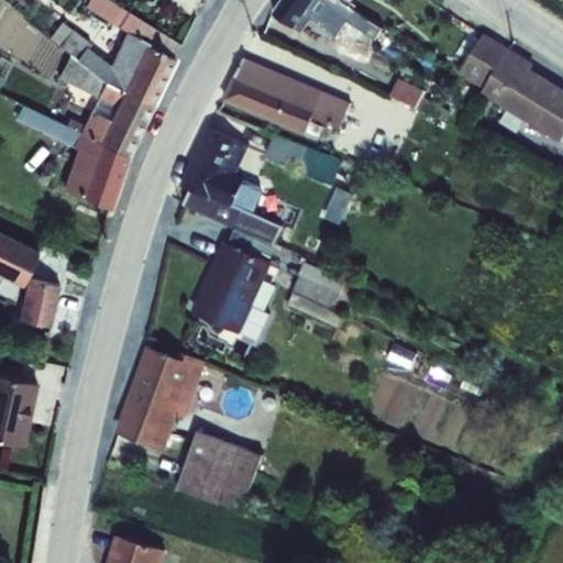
[(109,0),(90,0),(86,8),(119,28),(129,12),(109,0)]
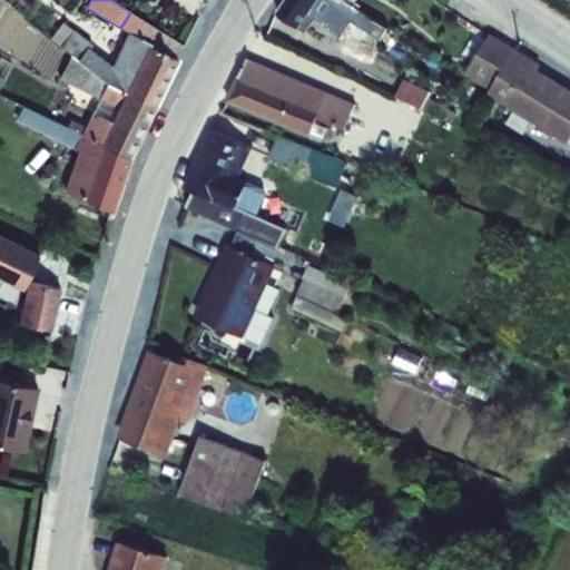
[(286,0),(278,15),(300,29),(306,33),(315,21),(372,57),(389,29),(343,0),(286,0)]
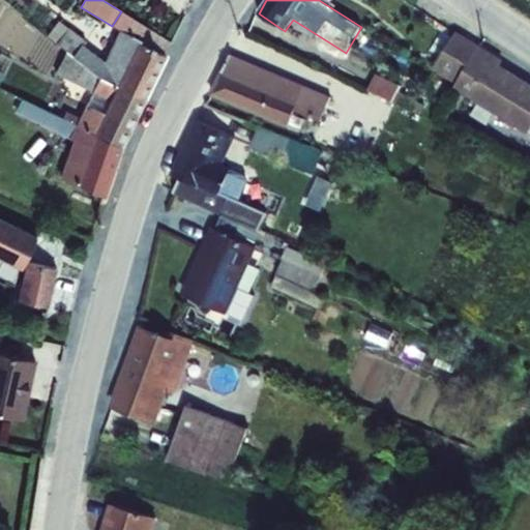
[(68,28),(56,43),(66,52),(100,78),(117,86),(143,99),(145,100),(166,57),(140,43),(142,40),(120,30),(105,64),(83,47),(86,41),(68,28)]
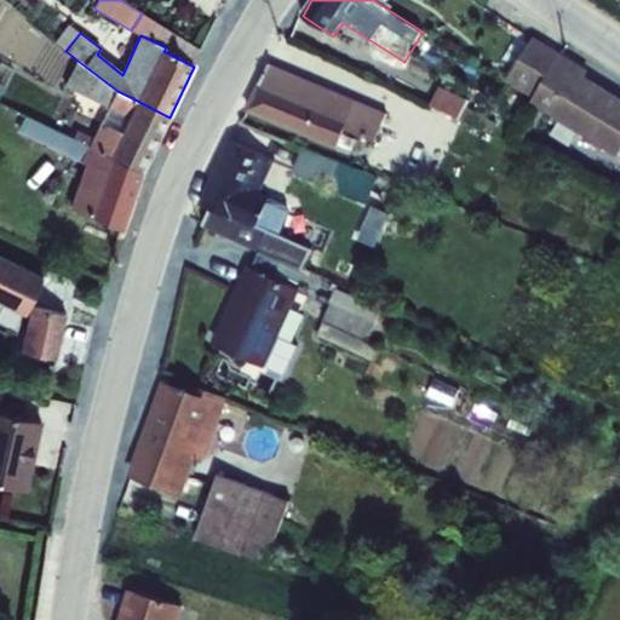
[(535,38),(506,81),(533,99),(530,103),(618,156),(619,154),(619,97),(586,76),(589,72),(535,38)]
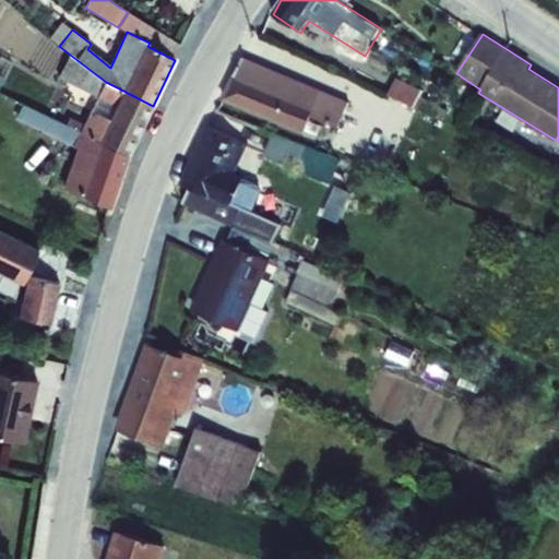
[(70,55),(58,79),(98,97),(92,110),(91,109),(84,125),(69,117),(66,125),(98,141),(128,154),(151,105),(123,91),(106,82),(70,55)]
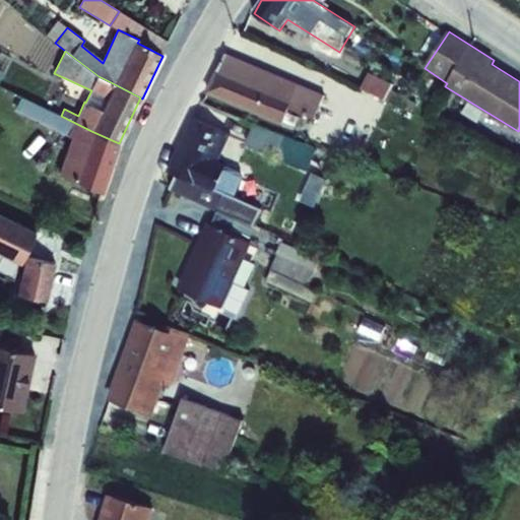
[(0,81),(11,59),(1,52),(0,53),(0,81)]
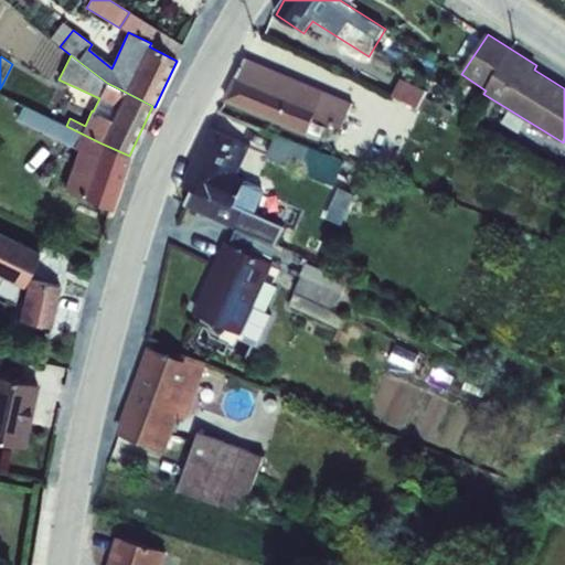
[(247,59),(225,100),(307,136),(315,117),(342,129),(334,148),(372,163),(382,139),(381,138),(382,135),(347,120),(353,104),(326,92),(247,59)]
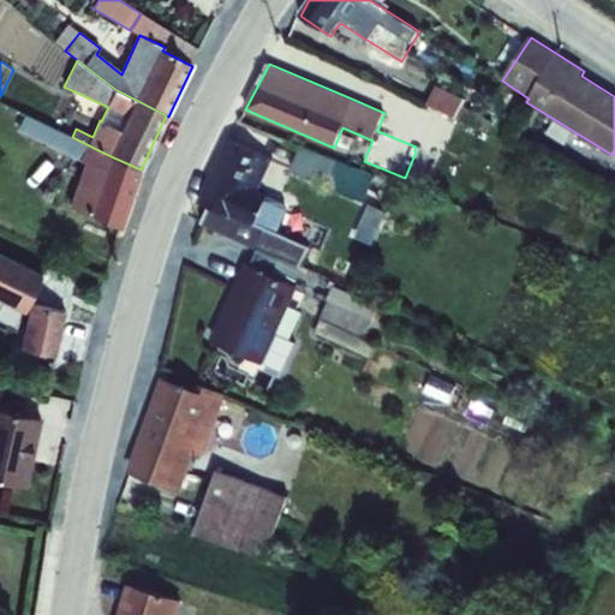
[(436,85),(428,105),(488,135),(494,121),(463,106),(465,100),(436,85)]
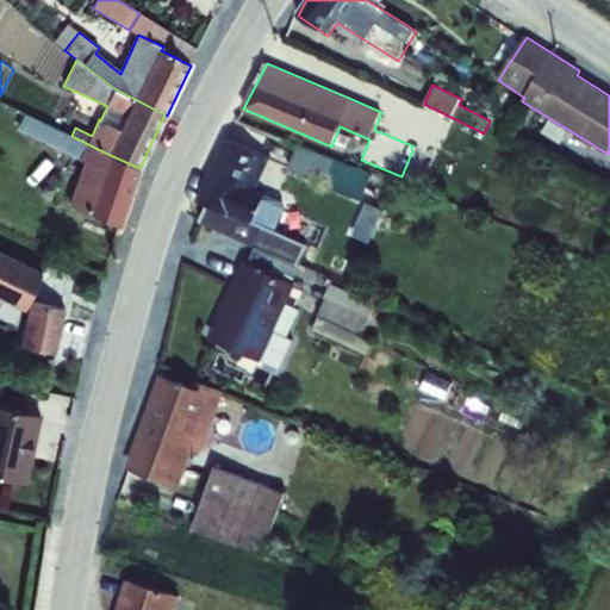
[(26,114),(19,130),(86,161),(70,203),(88,210),(88,212),(120,226),(141,169),(139,168),(107,154),(72,136),(26,114)]
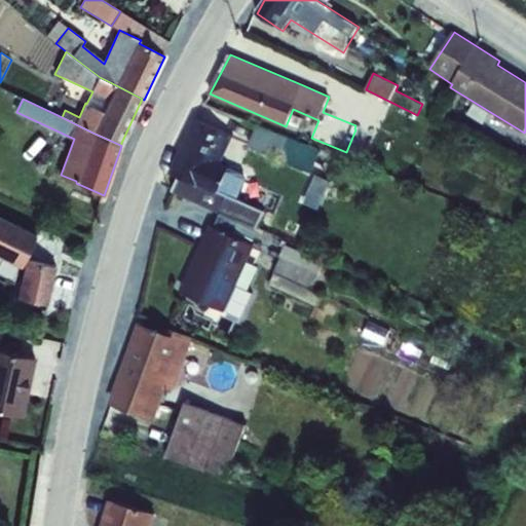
[(194,119),(171,173),(180,177),(174,192),(221,213),(247,225),(258,229),(265,213),(237,200),(248,178),(238,174),(227,168),(227,167),(221,164),(233,137),(194,119)]
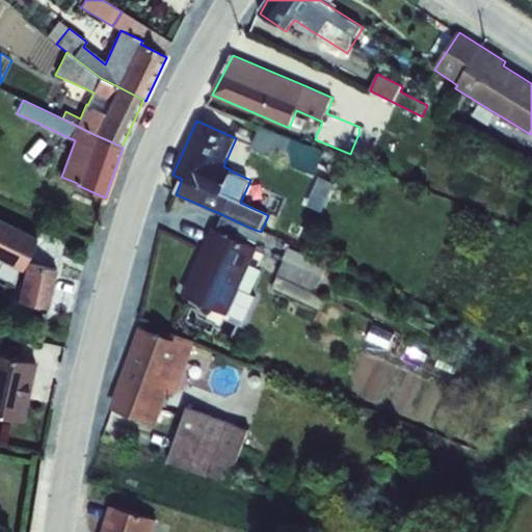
[(259,128),(251,149),(315,173),(323,152),(259,128)]
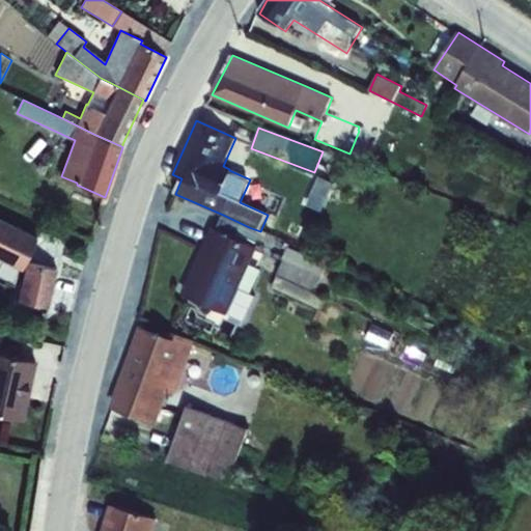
[(329,207),(335,176),(319,173),(312,204),(329,207)]
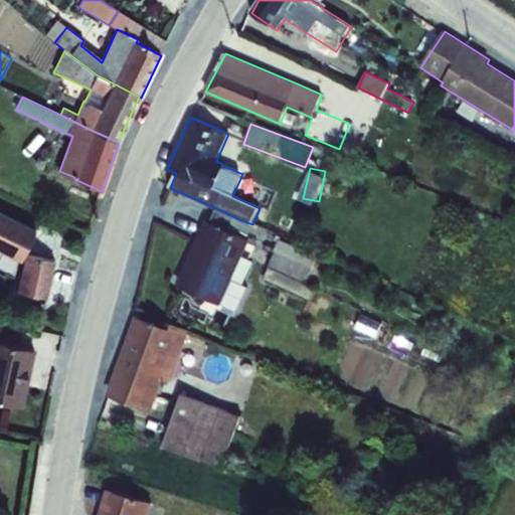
[(205,219),(176,285),(220,305),(237,310),(248,287),(232,280),(250,240),(247,238),(252,224),(241,220),(216,208),(210,222),(205,219)]
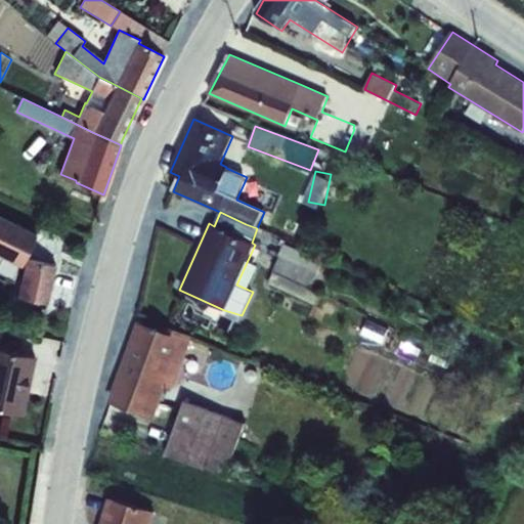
[(0,255),(22,266),(37,234),(0,216),(0,255)]
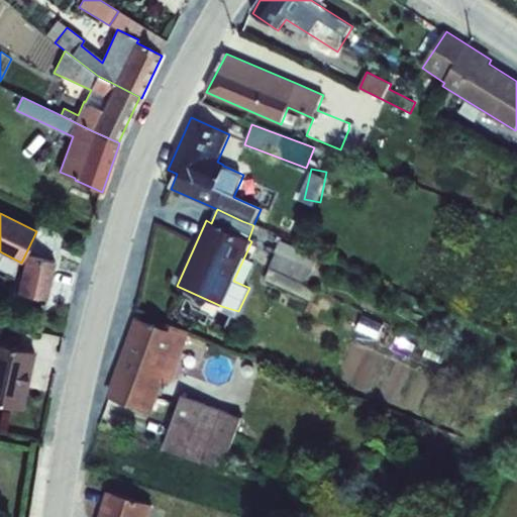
[(281,241),(264,281),(311,301),(316,290),(307,286),(319,257),(281,241)]
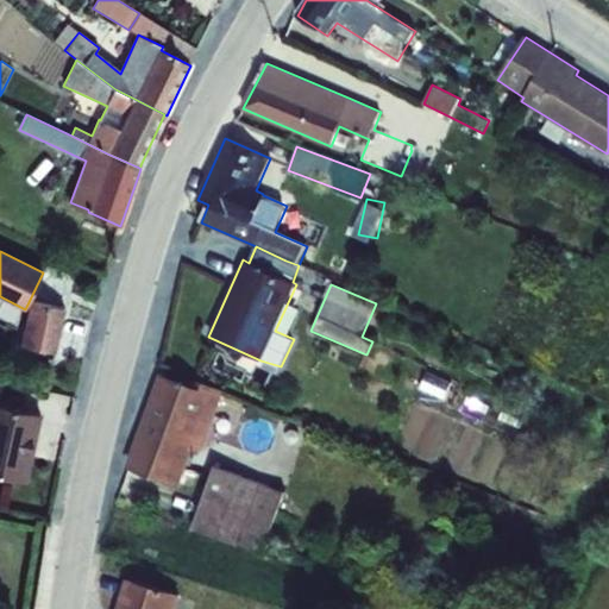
[(31,301),(22,345),(56,353),(66,309),(31,301)]
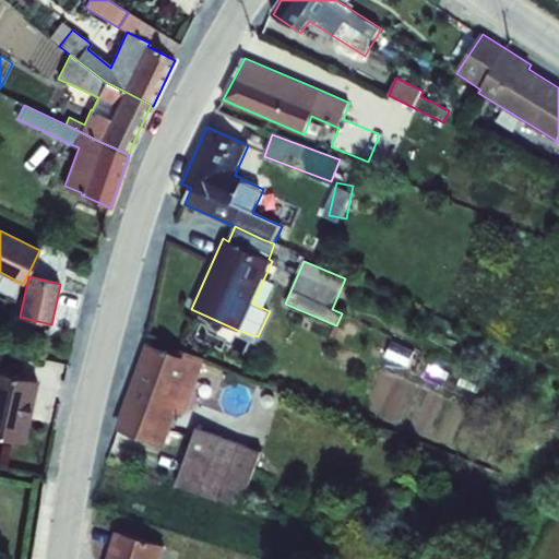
[(146,343),(116,429),(165,448),(178,413),(186,415),(205,359),(181,349),(179,356),(146,343)]
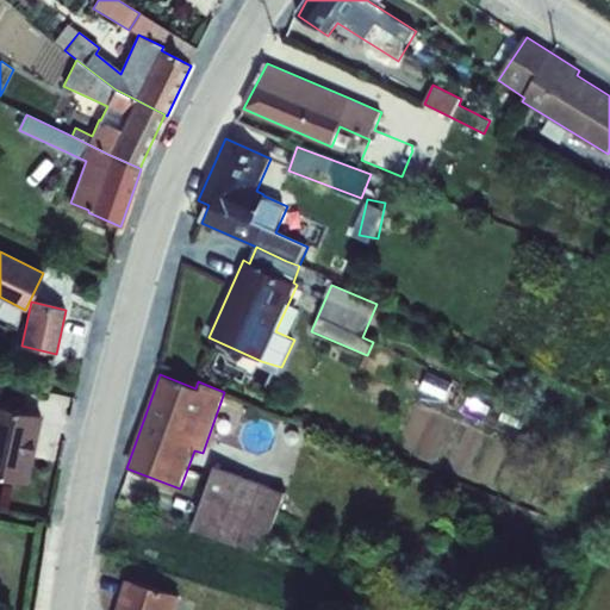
[(0,405),(0,477),(27,484),(43,416),(0,405)]
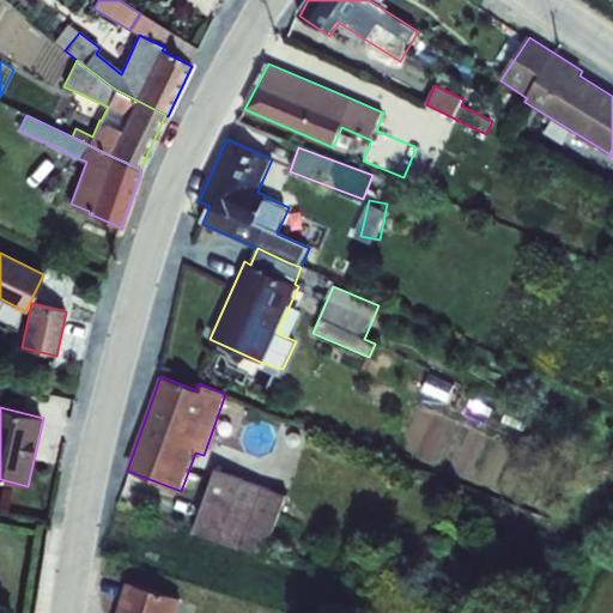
[(216,468),(193,533),(240,550),(241,547),(265,557),(287,496),(216,468)]
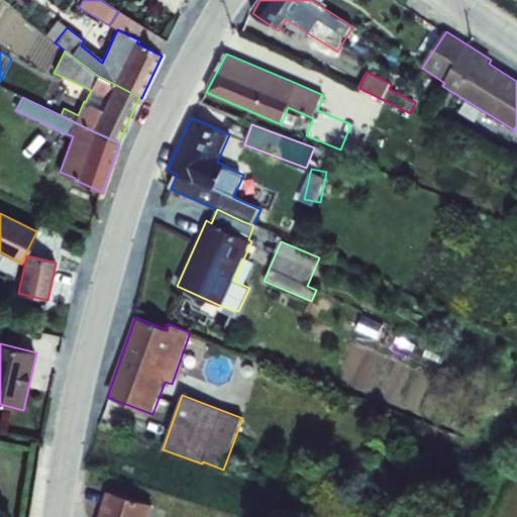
[(107,492),(99,516),(148,516),(152,505),(107,492)]
